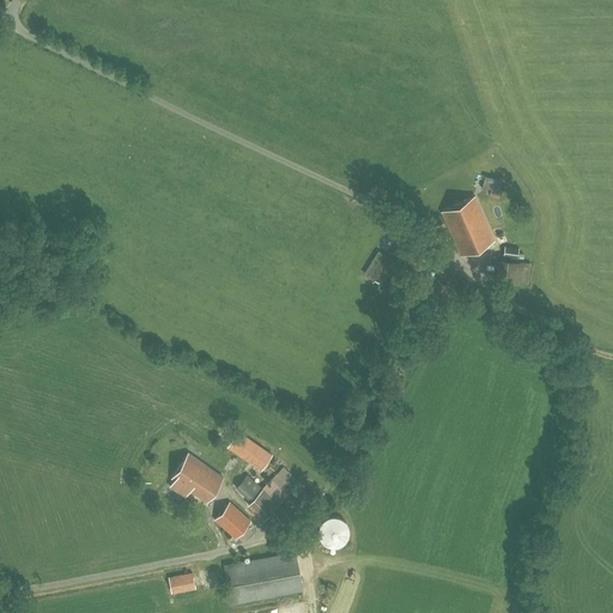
[(487,195),(499,199),(502,188),(491,186),(487,195)]
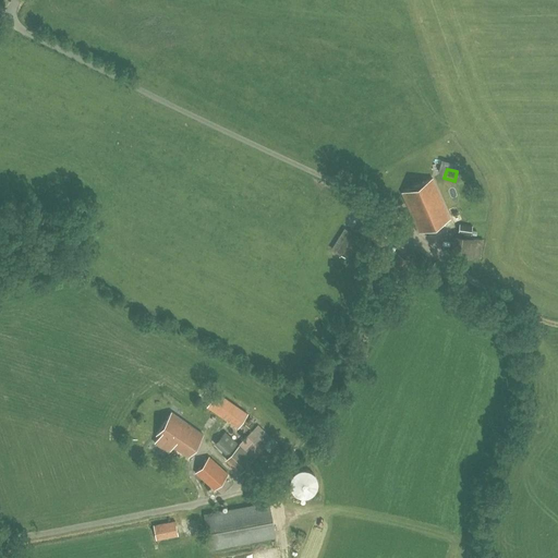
[(450,219),(432,178),(402,191),(420,232),(450,219)]
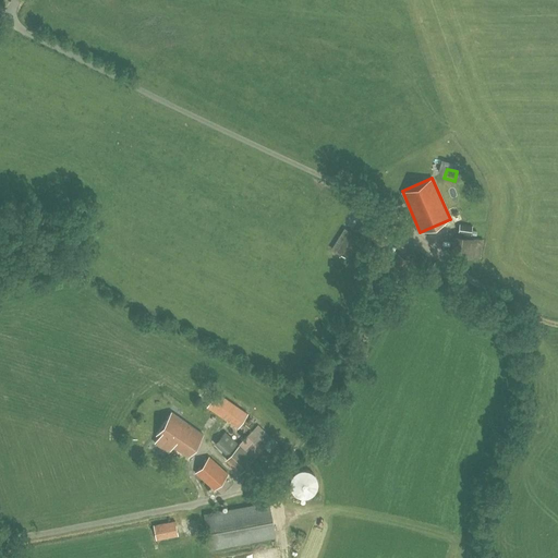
[(398,225),(372,208),(356,232),(384,249),(398,225)]
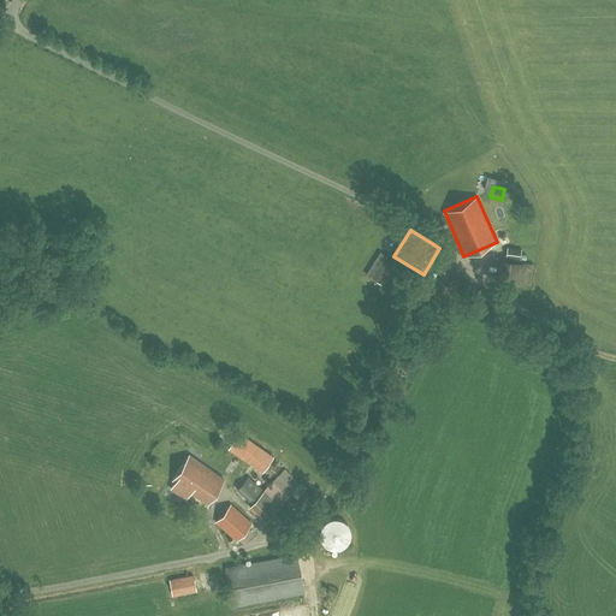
[(508,247),(505,259),(501,259),(498,280),(521,285),(521,284),(531,286),(534,265),(521,262),(521,248),(508,247)]
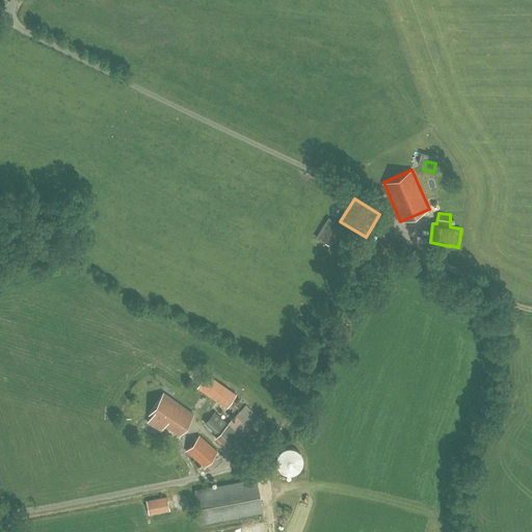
[(345,228),(328,217),(316,237),(333,247),(345,228)]
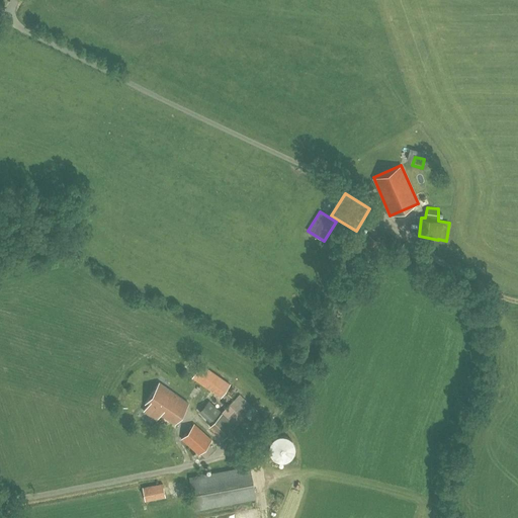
[(221,398),(231,383),(201,363),(191,377),(219,396),(221,398)]
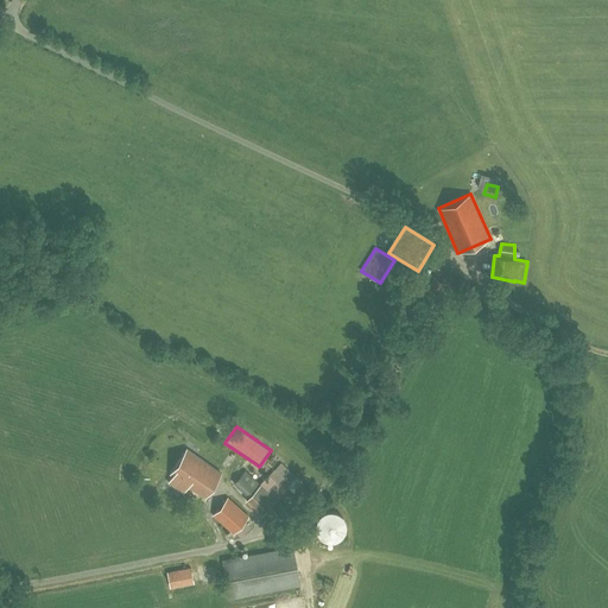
[(181,489),(184,483),(204,498),(221,473),(187,449),(170,473),(173,475),(169,482),(181,489)]
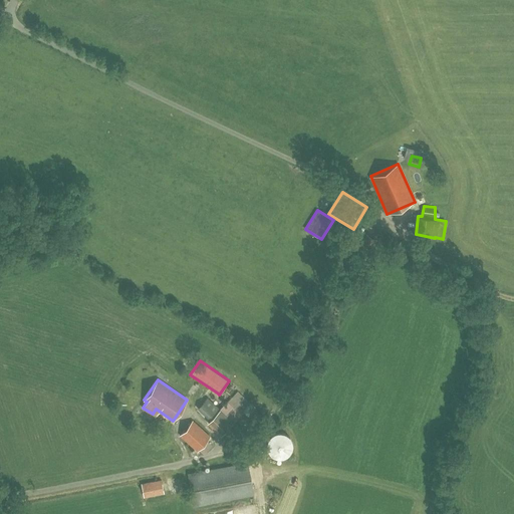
[(209,421),(220,410),(208,398),(197,409),(209,421)]
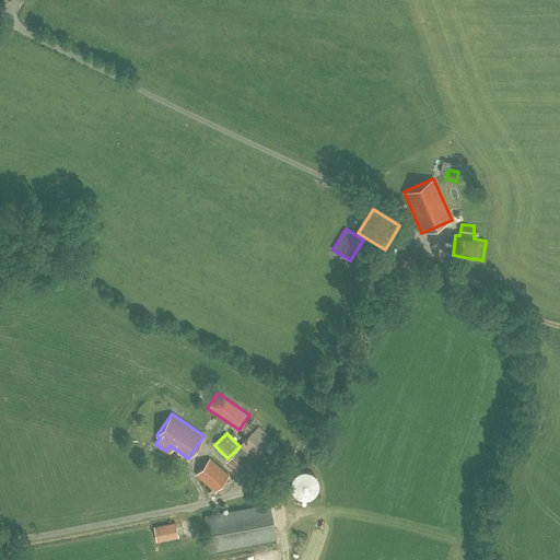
[(210,457),(196,475),(214,492),(230,475),(210,457)]
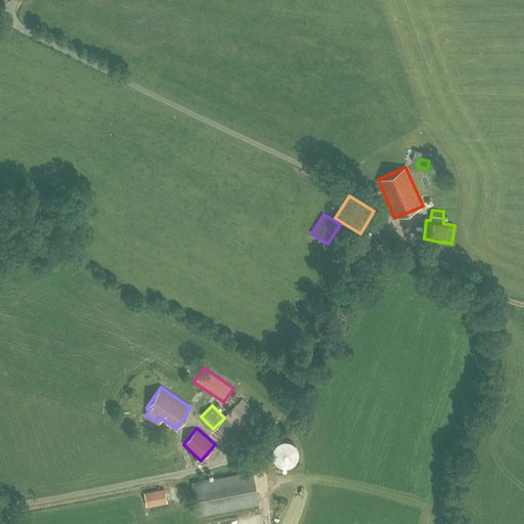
[(232,438),(244,449),(251,442),(239,431),(232,438)]
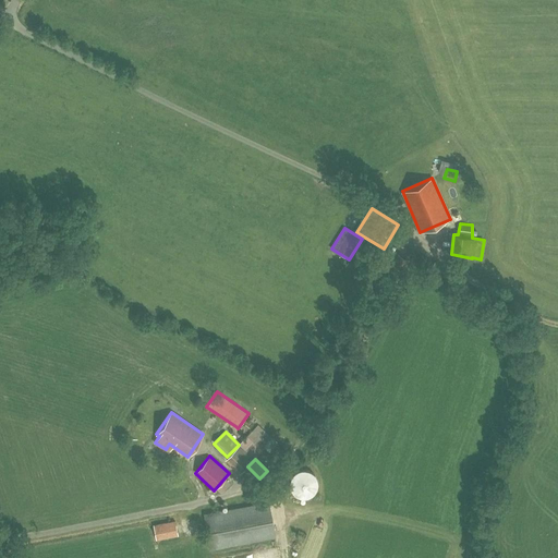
[(317,487),(318,483),(317,480),(317,477),(316,475),(314,473),(311,471),(308,470),(306,470),(303,469),(299,470),(298,471),(295,472),(293,474),(292,476),(291,477),(290,482),(290,483),(290,485),(291,489),(292,490),(294,494),(298,496),(301,497),(303,497),(305,497),(307,497),(308,496),(311,496),(314,494),(316,490),(317,488),(317,487)]
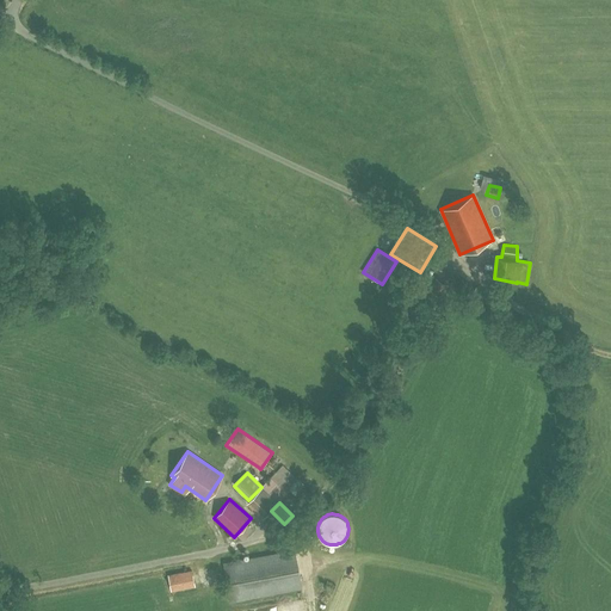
[(302,588),(295,550),(223,563),(230,602),(302,588)]
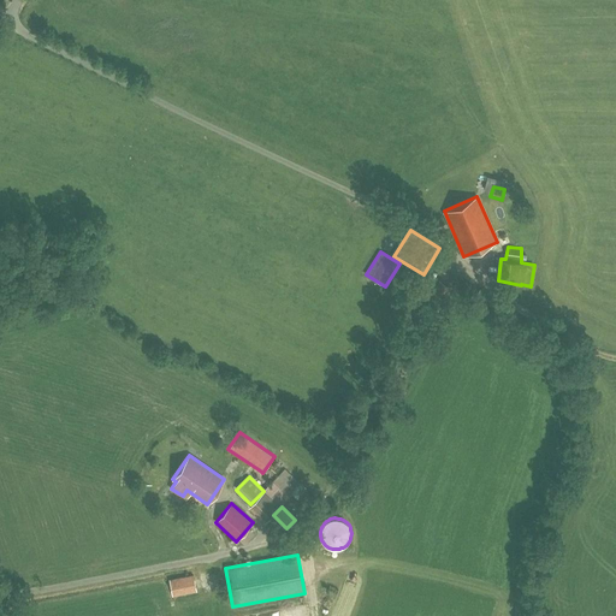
[(172,596),(197,592),(194,574),(169,579),(172,596)]
